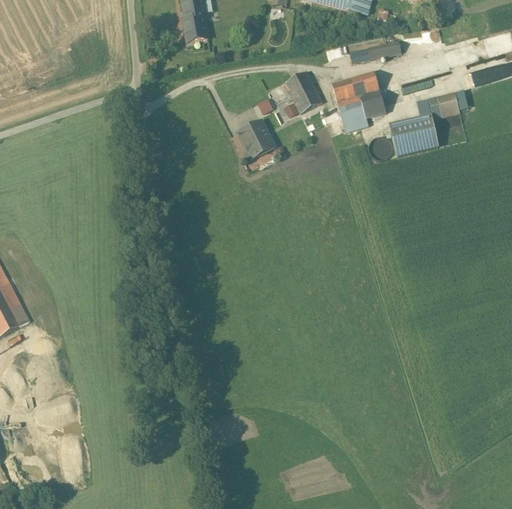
[(181,0),(185,21),(183,21),(187,43),(208,39),(204,18),(206,18),(203,0),(181,0)]
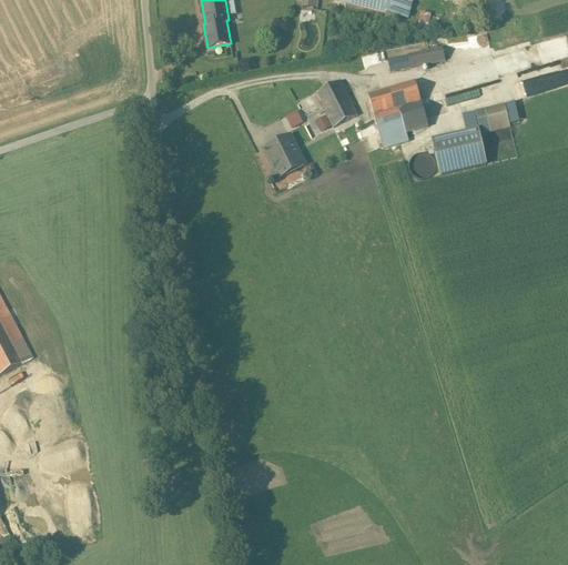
[(348,0),(386,10),(388,0),(348,0)]
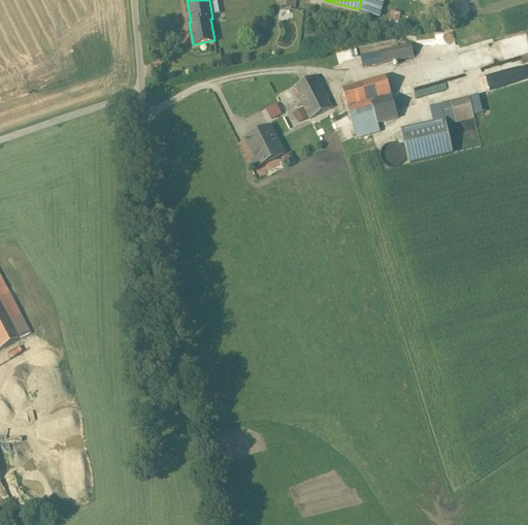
[(361,0),(359,9),(378,13),(382,0),(361,0)]
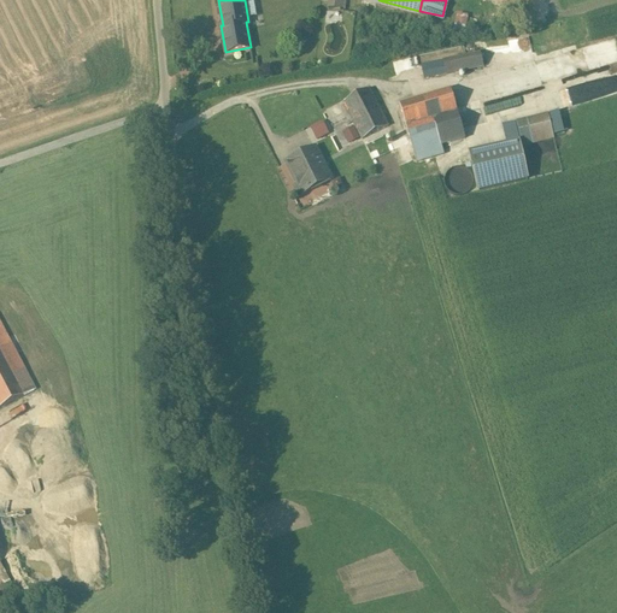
[(481,48),(422,62),(424,75),(483,63),(481,48)]
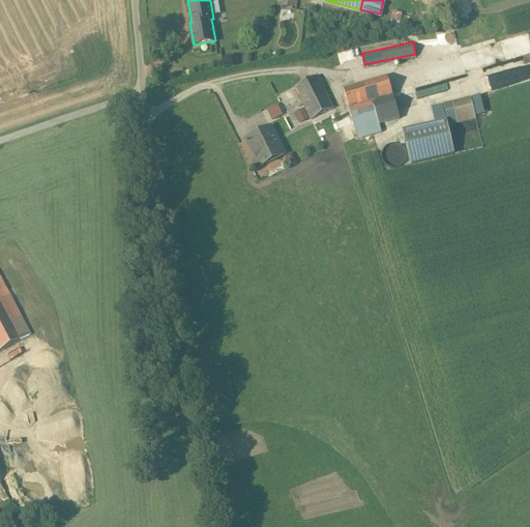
[(318,74),(295,86),(311,117),(333,106),(318,74)]
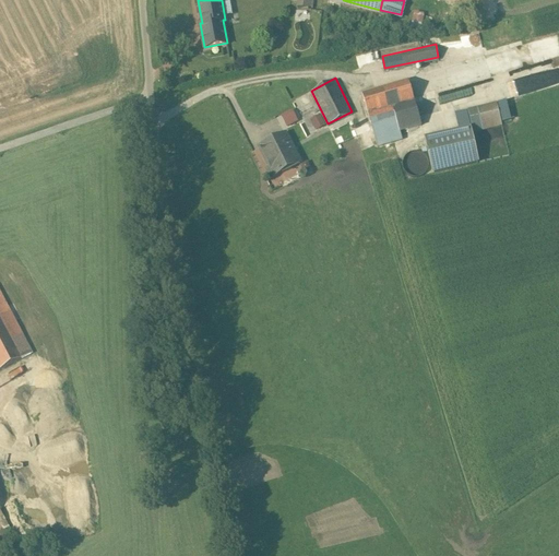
[(408,78),(363,92),(376,135),(421,122),(408,78)]
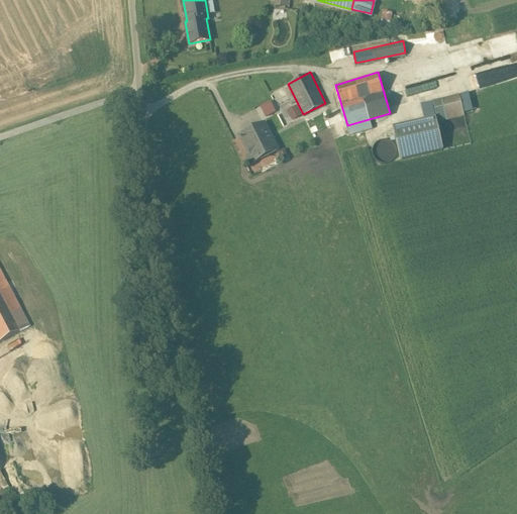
[(459,93),(432,100),(437,119),(439,119),(464,113),(459,93)]
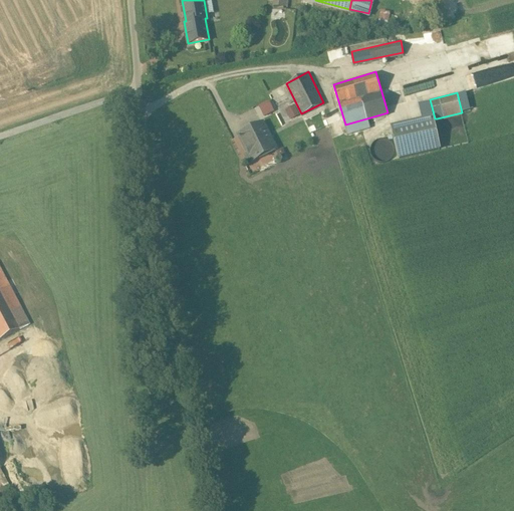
[(270,97),(259,103),(264,114),(275,108),(270,97)]
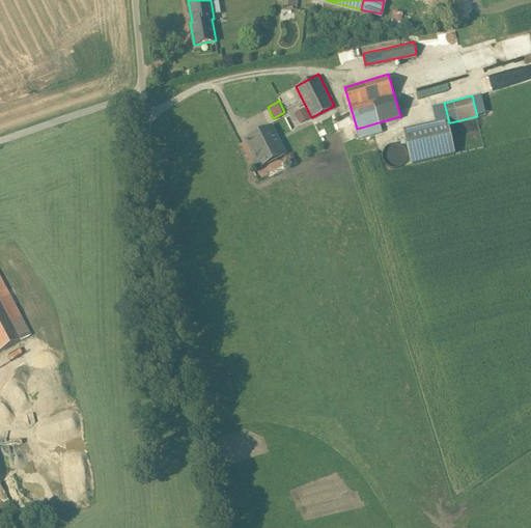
[(446,120),(404,130),(412,161),(453,151),(446,120)]
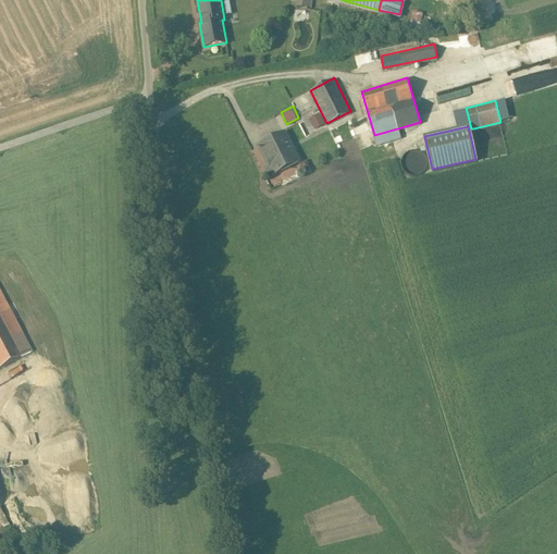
[(284,131),(259,144),(269,163),(267,164),(271,173),(281,169),(280,167),(298,158),(284,131)]
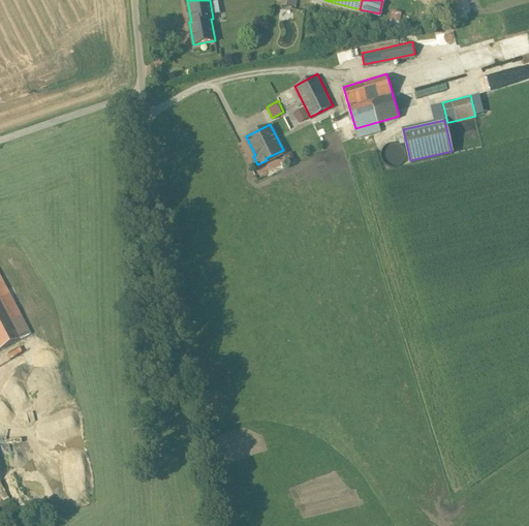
[(383,161),(387,164),(392,165),(397,165),(401,163),(404,159),(406,154),(405,150),(403,146),(400,143),(395,142),(391,142),(386,144),(382,147),(381,152),(381,156),(383,161)]
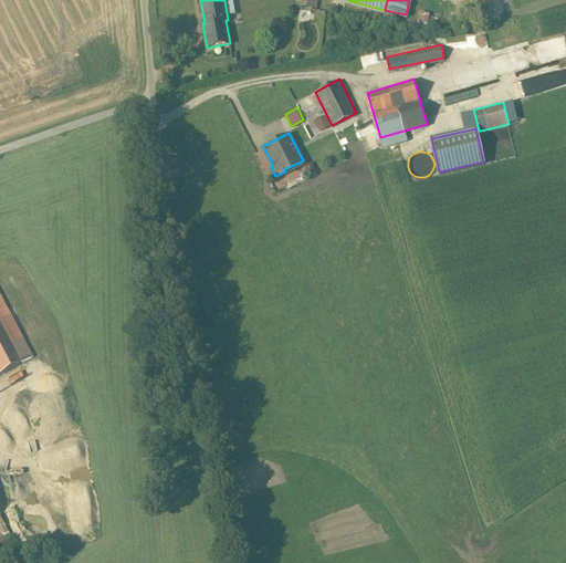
[(0,295),(0,372),(32,355),(0,295)]
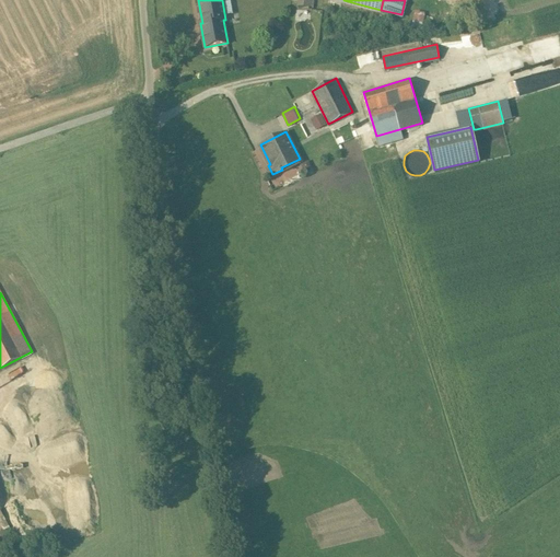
[(14,445),(14,440),(13,434),(11,430),(6,428),(1,427),(0,426),(0,453),(1,454),(7,453),(11,450),(14,445)]
